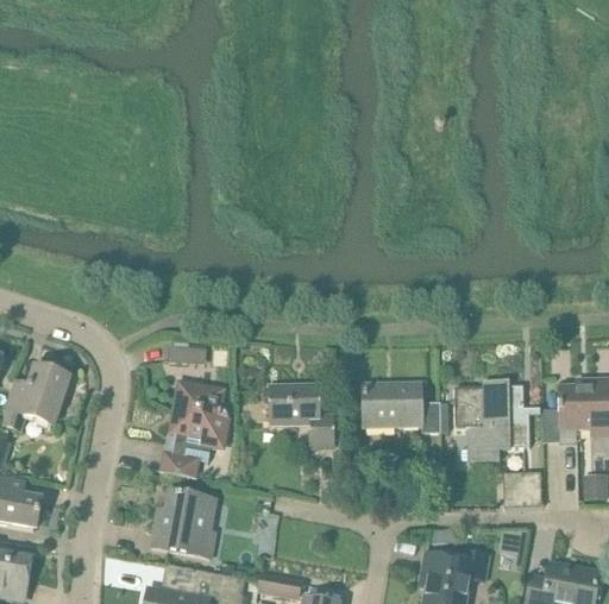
[(169,346),(168,360),(205,364),(206,348),(169,346)]
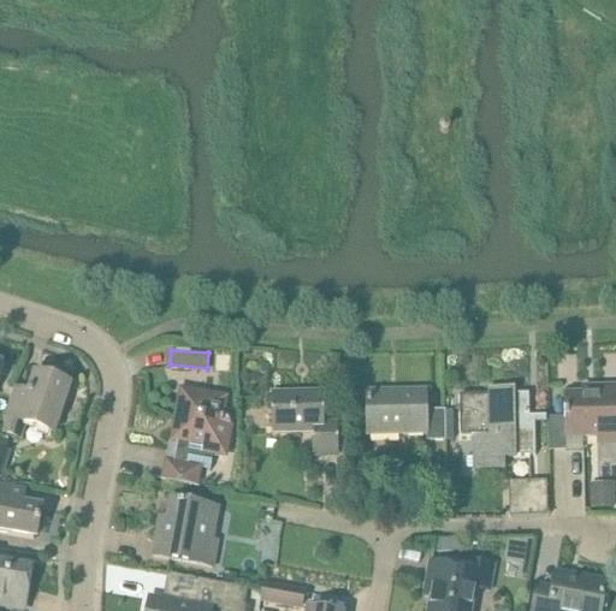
[(53,431),(70,383),(35,372),(29,390),(13,385),(0,426),(0,428),(21,435),(25,421),(53,431)]
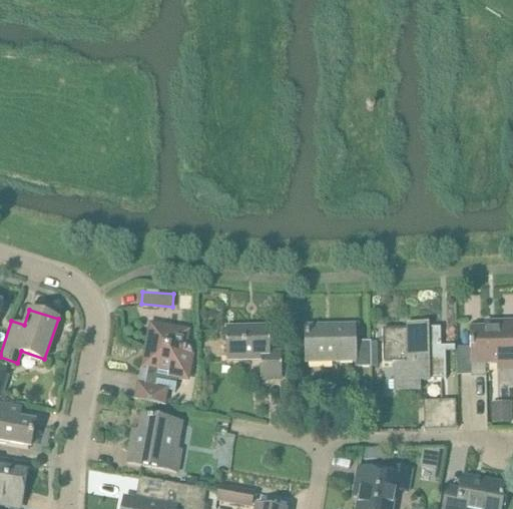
[(470,361),(512,360),(512,319),(497,320),(497,326),(470,327),(470,361)]
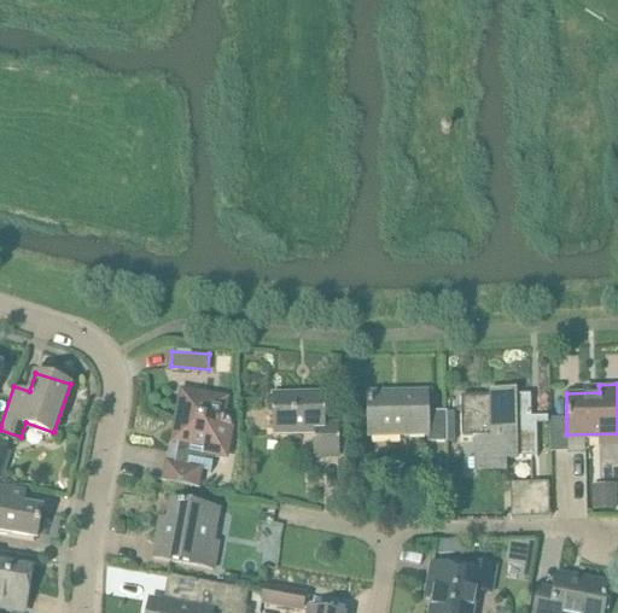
[(468,468),(506,467),(505,455),(537,455),(536,421),(531,421),(530,392),(516,392),(516,387),(495,387),(495,392),(461,393),(461,435),(473,435),(474,456),(468,456),(468,468)]
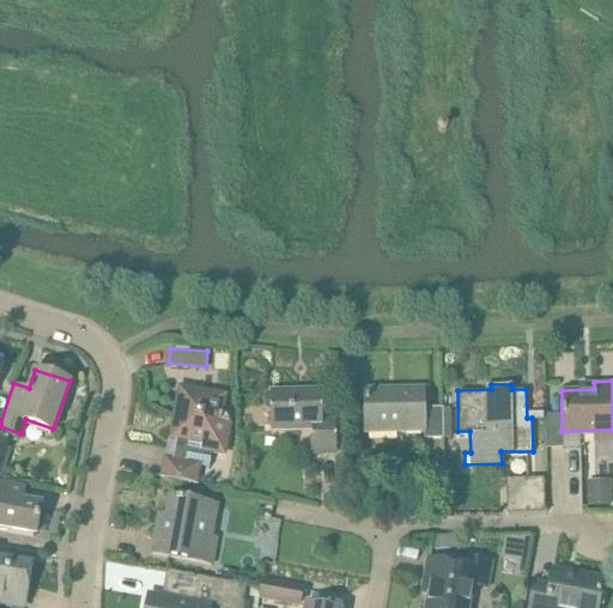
[(424,405),(424,385),(364,387),(365,430),(424,429),(424,436),(444,436),(443,405),(424,405)]
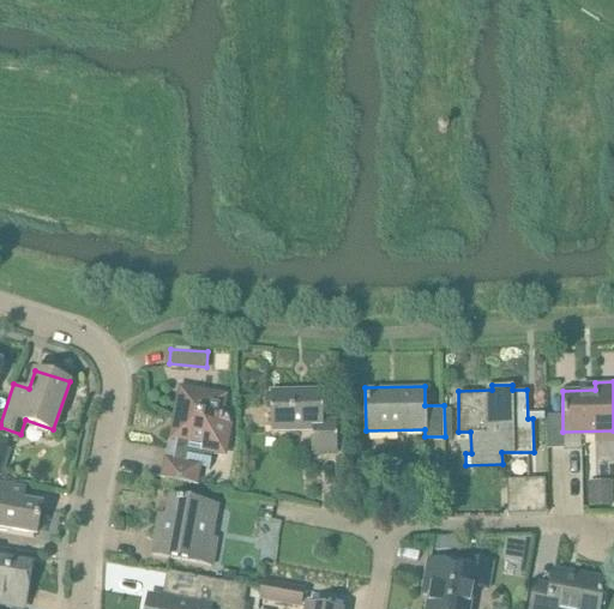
[(337,450),(336,418),(323,418),(321,387),(270,390),(271,428),(312,427),(312,451),(337,450)]
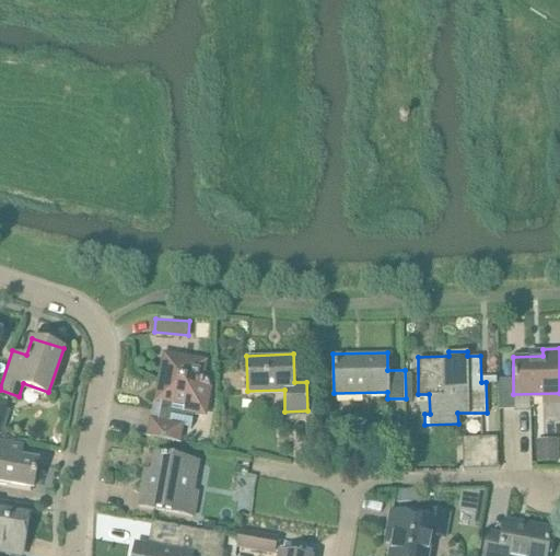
[(158,418),(151,417),(148,433),(179,440),(182,424),(191,426),(195,409),(205,412),(209,384),(205,378),(201,378),(206,359),(172,357),(170,368),(165,367),(165,365),(164,365),(158,400),(161,400),(158,418)]
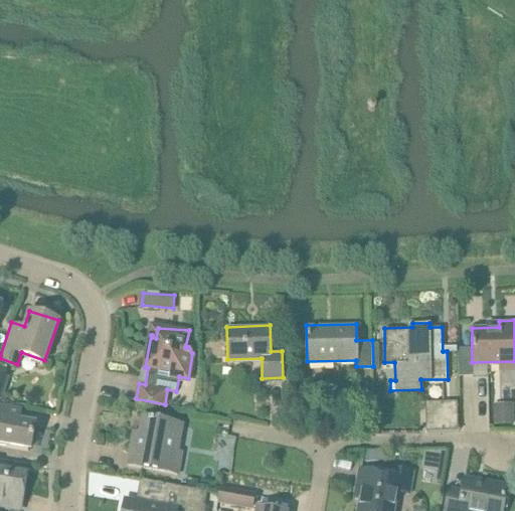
[(425,400),(425,431),(458,430),(457,399),(425,400)]
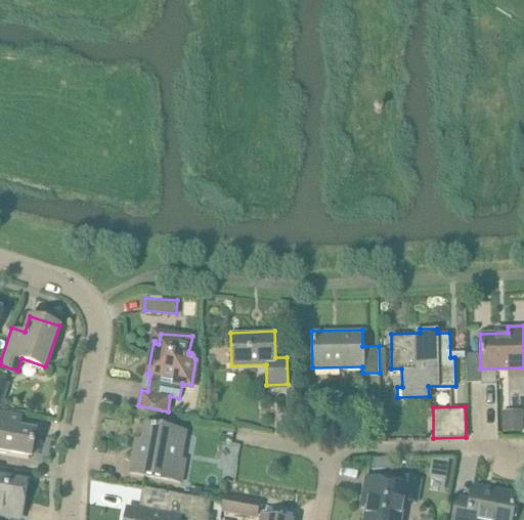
[(523,407),(501,408),(503,430),(523,430),(523,407)]
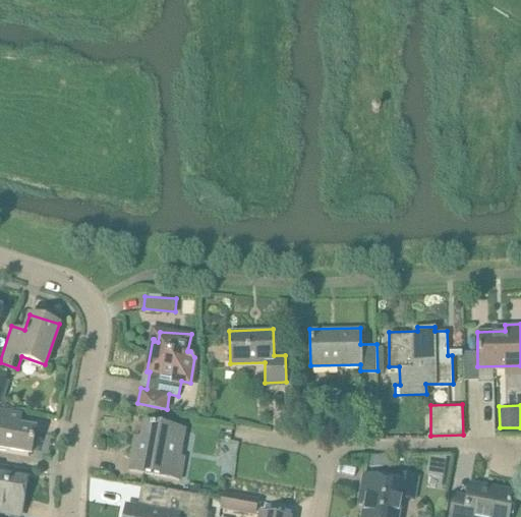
[(18,423),(20,413),(20,411),(1,408),(0,407),(0,449),(29,454),(31,441),(33,442),(36,426),(18,423)]
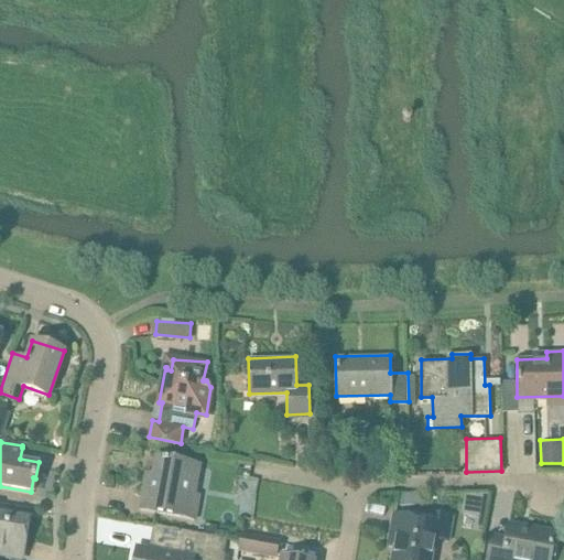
[(140,507),(194,517),(198,494),(187,492),(192,467),(197,469),(198,463),(155,455),(151,485),(143,484),(140,507)]
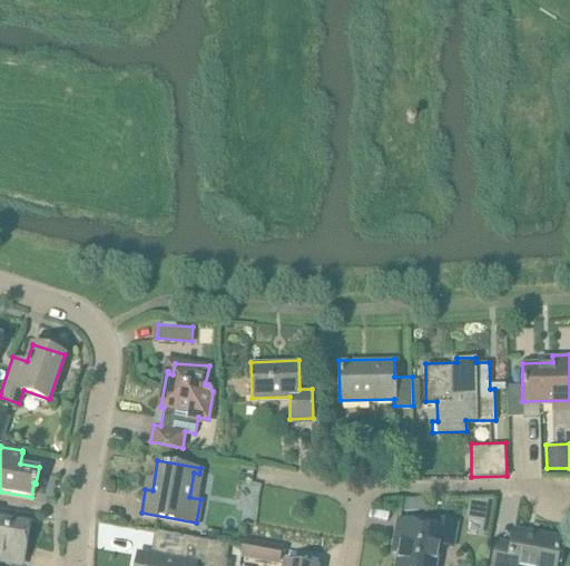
[(470,497),(467,517),(483,519),(481,532),(488,533),(494,497),(470,497)]
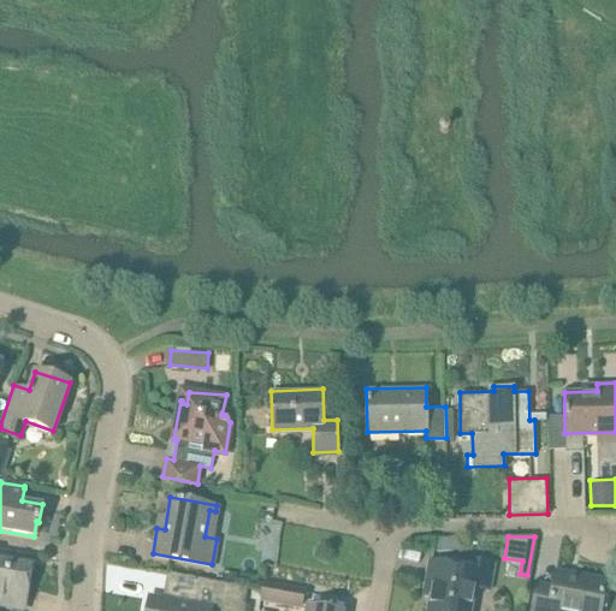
[(0,604),(4,605),(6,592),(28,595),(33,564),(0,558),(0,604)]
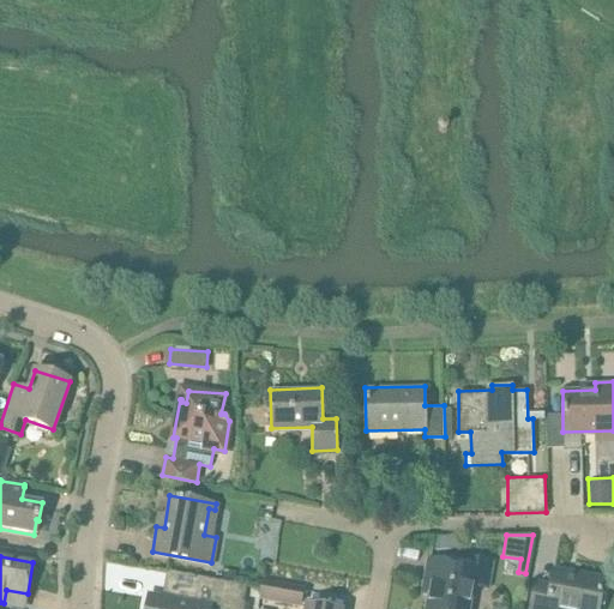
[(469,556),(468,565),(429,558),(426,578),(432,579),(426,608),(468,608),(474,577),(489,580),(493,560),(469,556)]
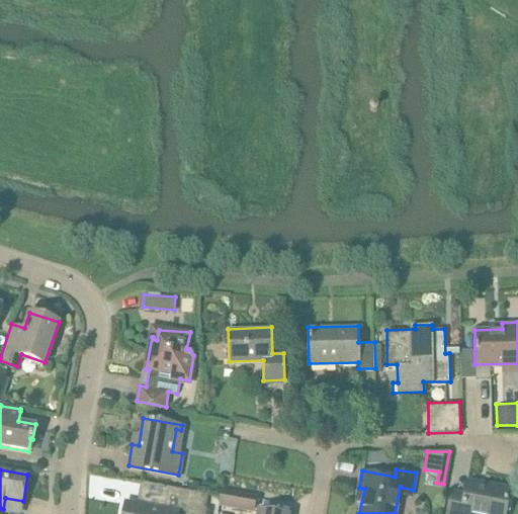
[(451,489),(446,513),(504,513),(510,486),(484,482),(483,486),(467,484),(468,479),(467,479),(465,491),(451,489)]
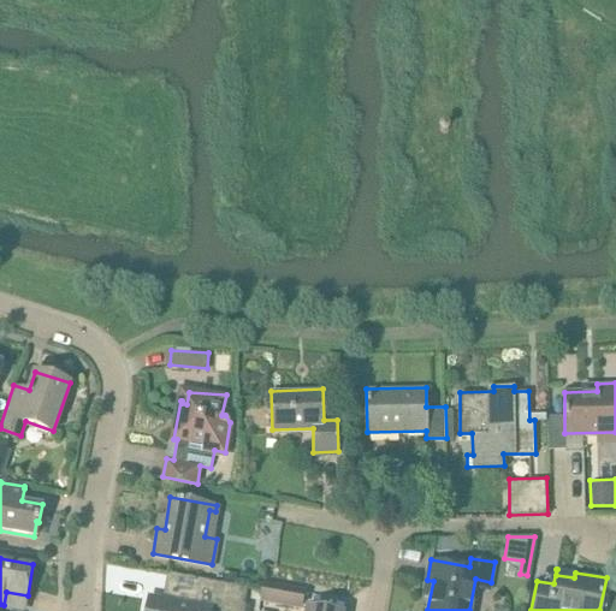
[(147,610),(242,610),(247,585),(235,583),(223,581),(221,581),(199,576),(195,592),(165,586),(163,598),(150,595),(149,601),(147,610)]
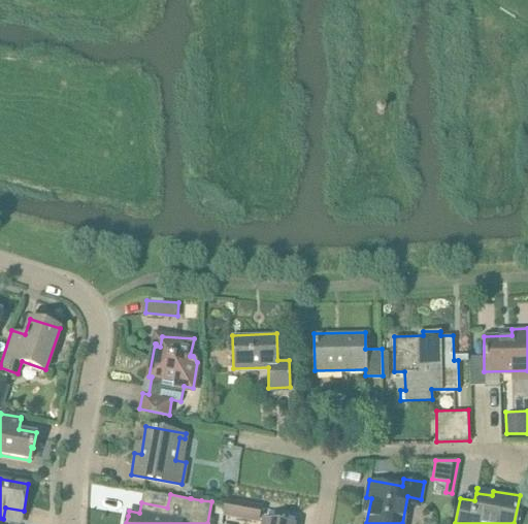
[(226,499),(223,513),(258,519),(260,505),(226,499)]
